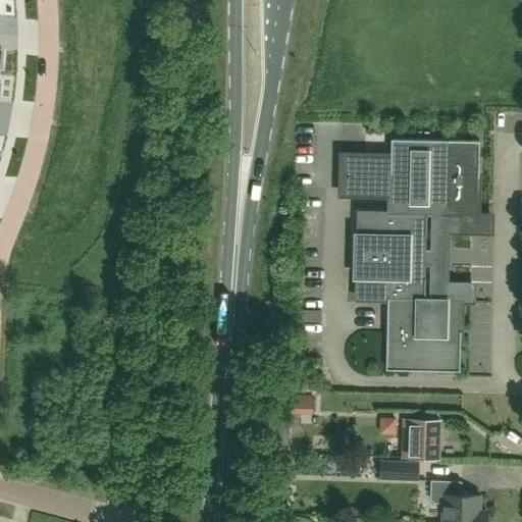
[(392,154),(342,153),(341,194),(397,195),(397,213),(397,214),(427,214),(427,215),(448,215),(450,140),(392,139),(392,154)]
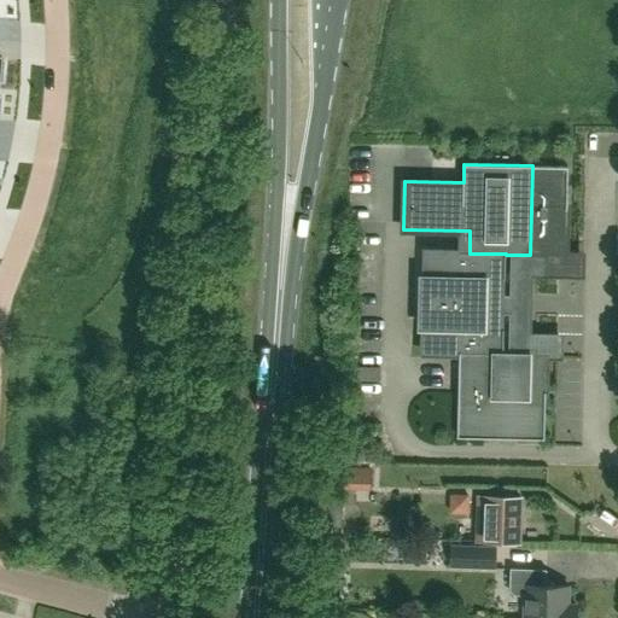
[(470,254),(470,252),(426,251),(425,283),(420,283),(419,321),(424,321),(424,353),(459,354),(459,353),(503,354),(503,353),(505,312),(512,312),(512,296),(505,296),(506,255),(506,254),(470,254)]
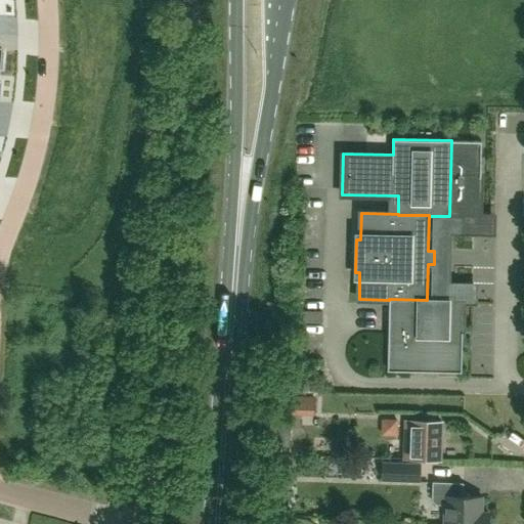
[(389,299),(389,300),(388,370),(462,372),(464,300),(427,299),(427,300),(389,299)]
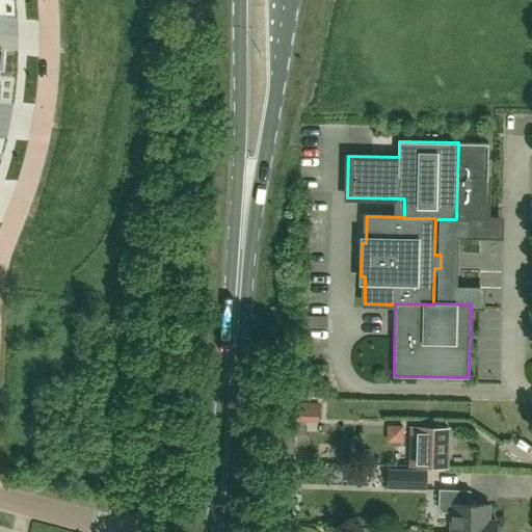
[(411,464),(447,467),(449,428),(413,427),(411,464)]
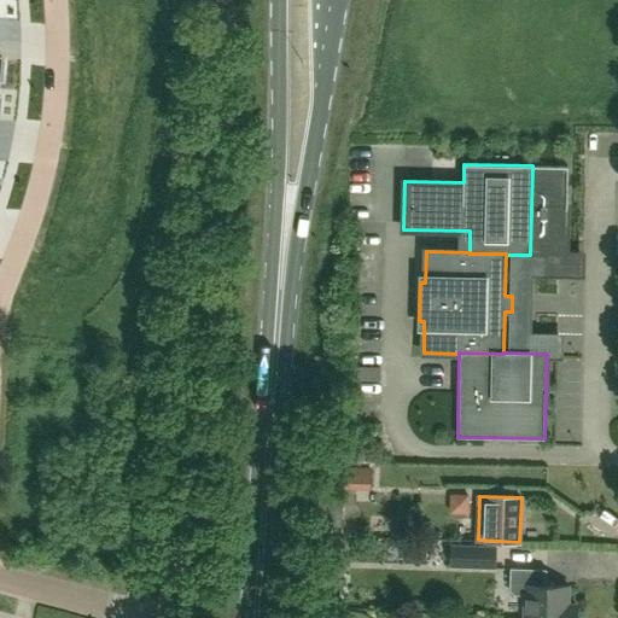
[(449,567),(494,569),(495,546),(450,544),(449,567)]
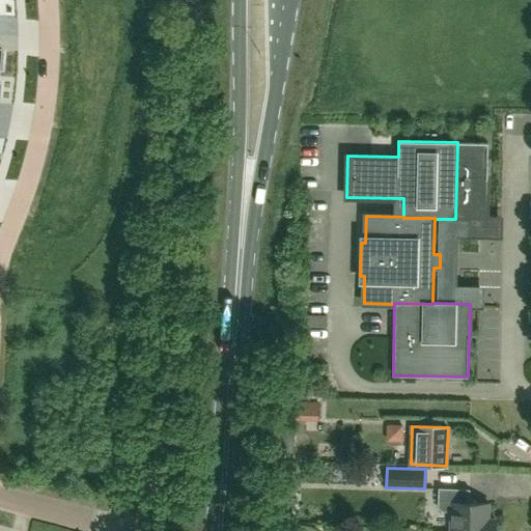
[(450,530),(494,530),(495,520),(488,520),(488,503),(469,503),(470,490),(439,487),(438,507),(441,510),(451,511),(450,530)]
